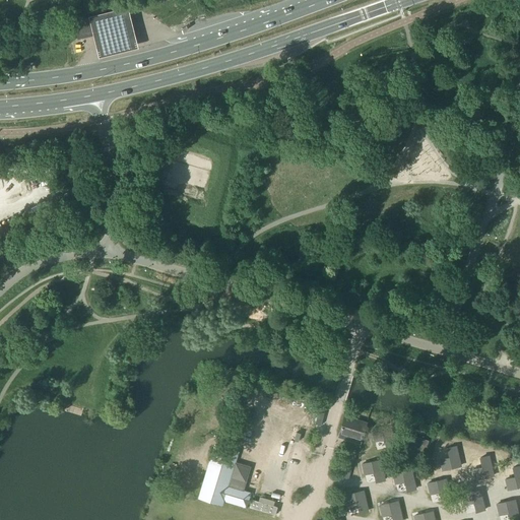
[(94,42),(98,57),(137,47),(134,33),(127,6),(87,16),(94,42)]
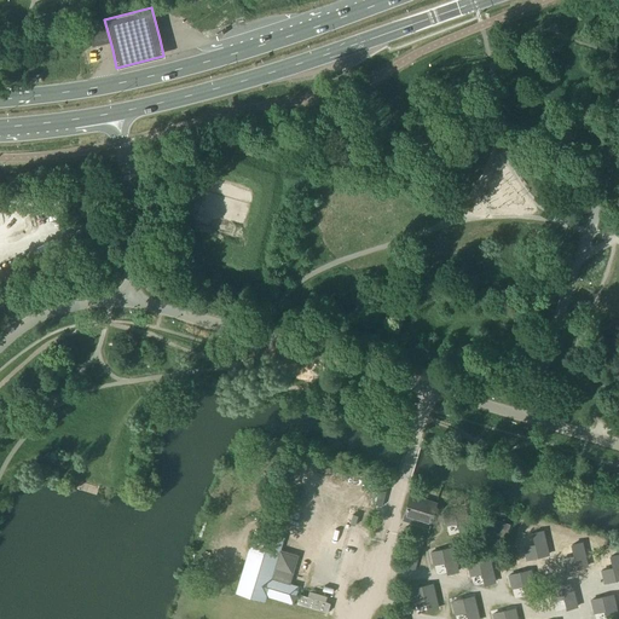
[(87,27),(92,47),(113,41),(108,22),(87,27)]
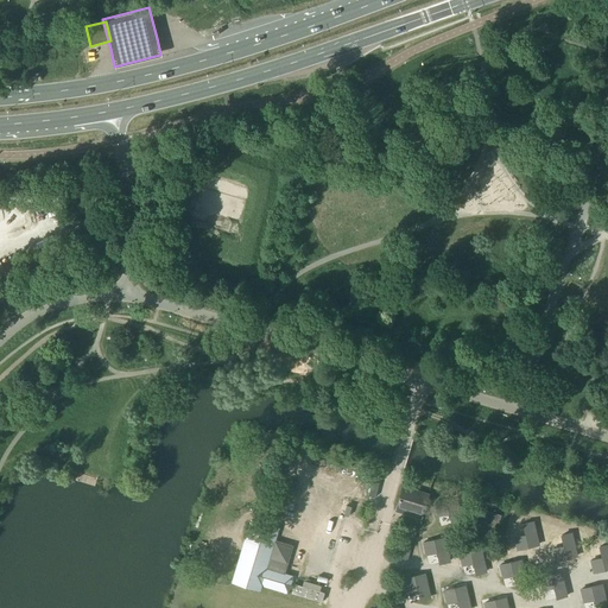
[(589,214),(594,198),(597,184),(606,153),(607,139),(607,137),(605,153),(597,183),(593,198),(589,214)]
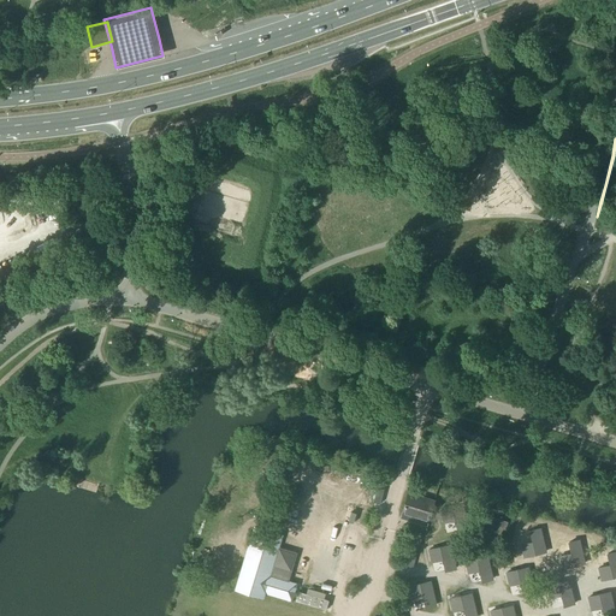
[(409,520),(426,526),(428,520),(434,502),(408,493),(402,513),(401,517),(409,520)]
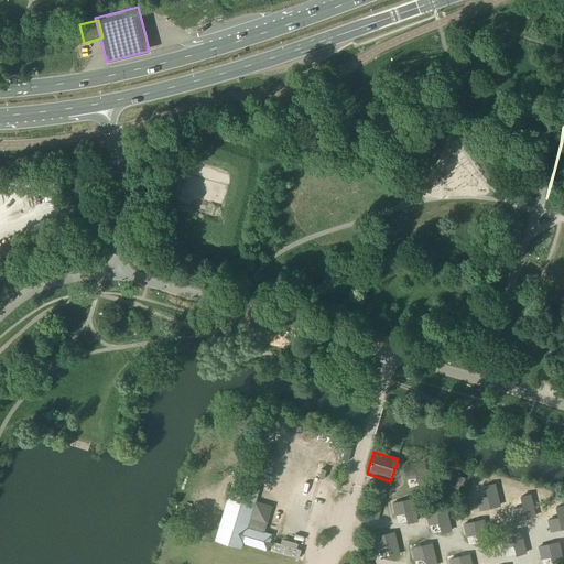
[(427,484),(423,463),(403,467),(407,478),(415,476),(418,477),(420,486),(427,484)]
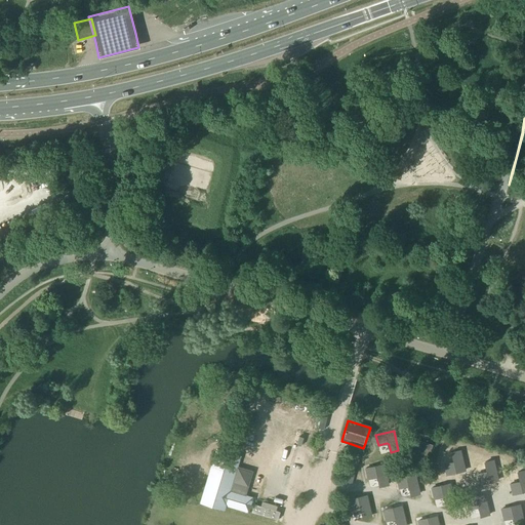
[(411,458),(427,463),(432,445),(417,441),(411,458)]
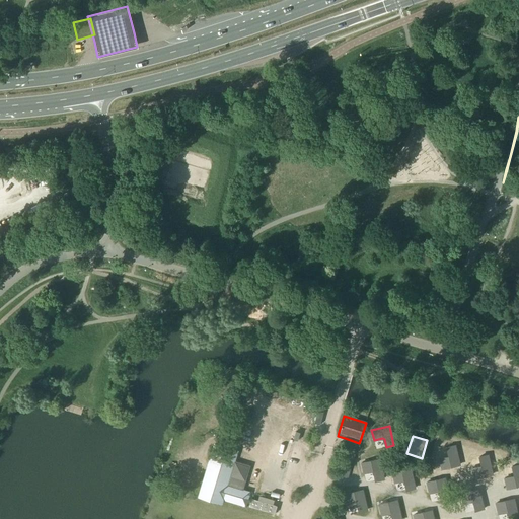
[(441,469),(459,464),(454,445),(446,447),(448,455),(447,456),(439,458),(441,469)]
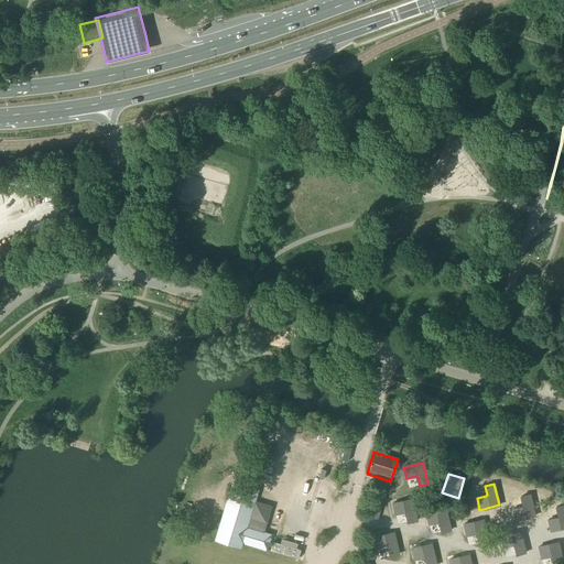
[(255,502),(258,492),(232,485),(215,542),(240,550),(242,541),(238,540),(242,524),(247,525),(264,531),(271,507),(255,502)]
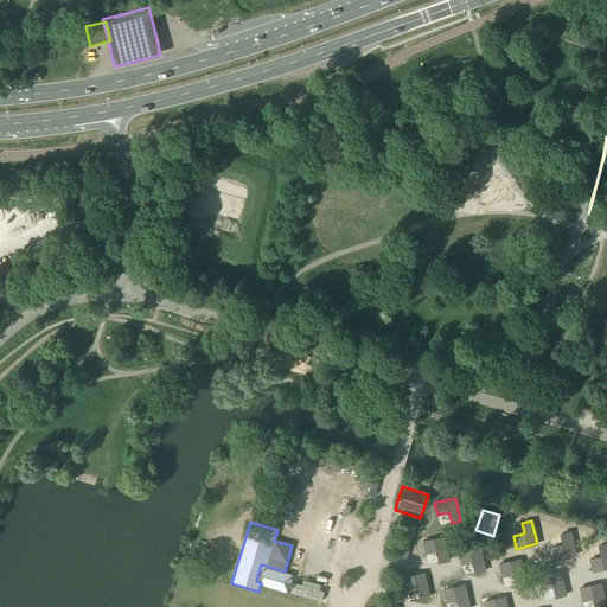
[(472,530),(464,526),(461,535),(470,537),(472,530)]
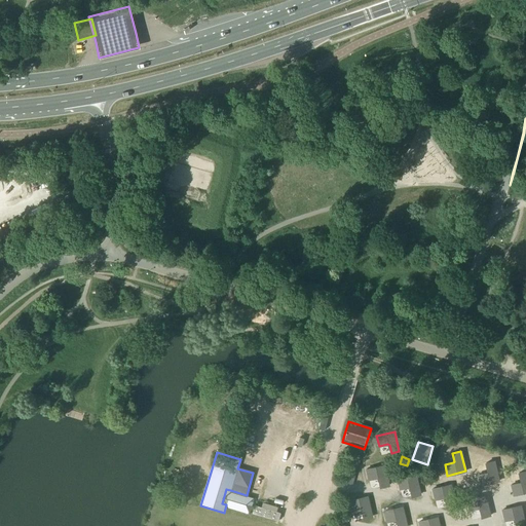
[(346,471),(343,481),(352,484),(359,460),(350,457),(346,471)]
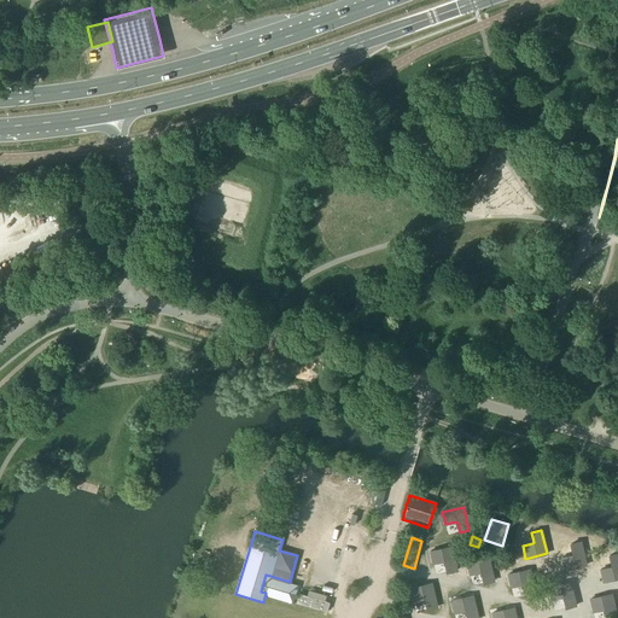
[(561,559),(564,572),(586,567),(581,543),(571,546),(573,557),(561,559)]
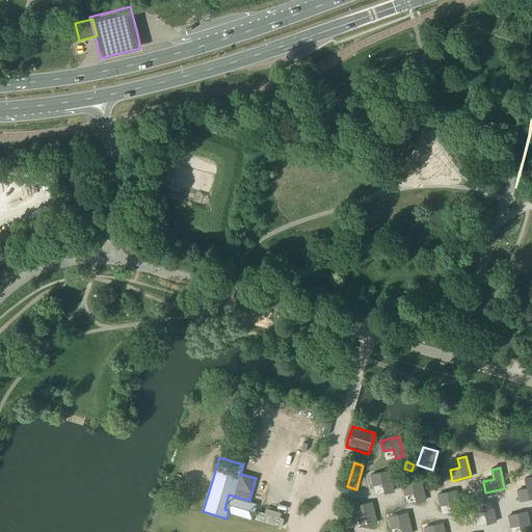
[(390,471),(371,474),(373,484),(383,482),(386,493),(394,490),(390,471)]
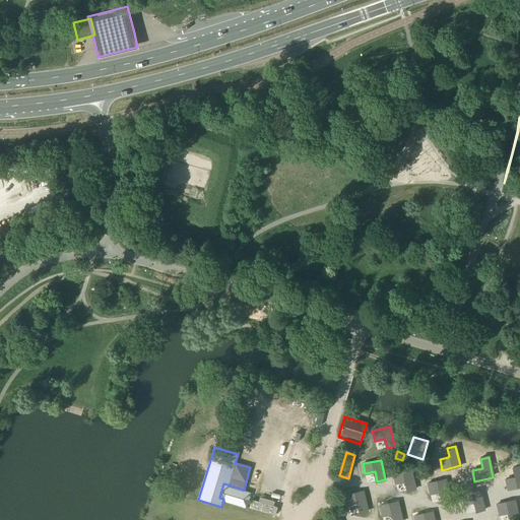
[(508,490),(519,486),(519,465),(513,467),(515,475),(513,477),(505,479),(508,490)]
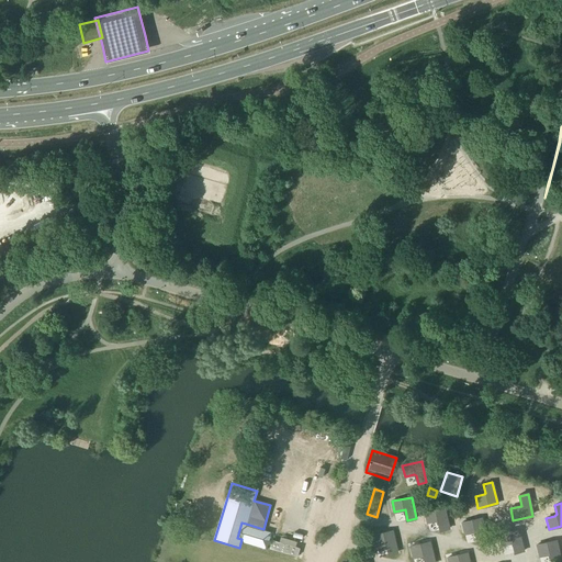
[(449,528),(444,507),(425,512),(427,523),(436,520),(438,521),(440,530),(449,528)]
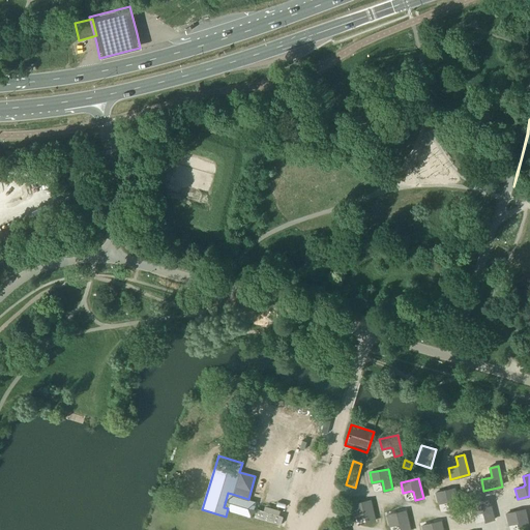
[(454,489),(437,492),(439,503),(448,501),(450,510),(459,509),(454,489)]
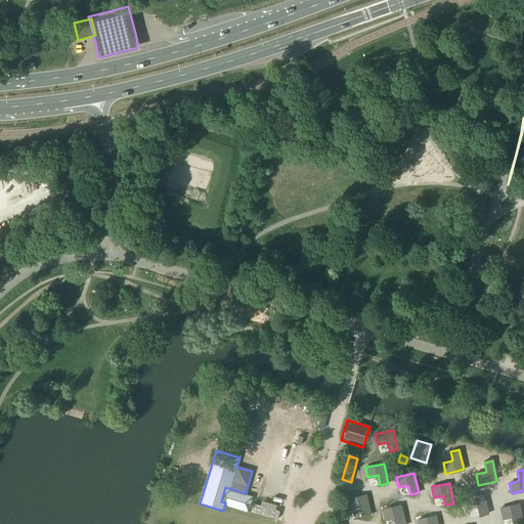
[(483,493),(466,497),(468,508),(477,506),(478,508),(480,516),(488,514),(483,493)]
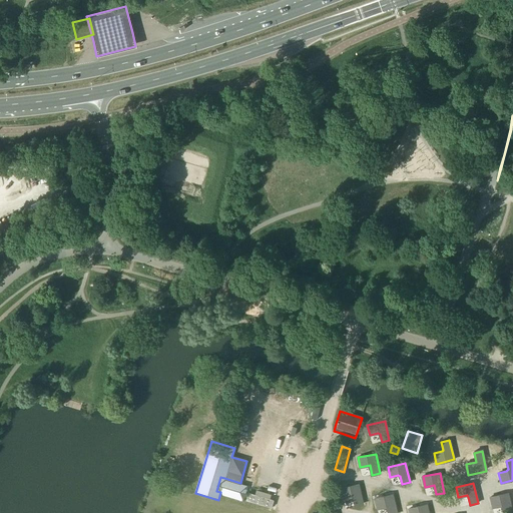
[(358,484),(341,488),(343,498),(353,496),(354,506),(362,504),(358,484)]
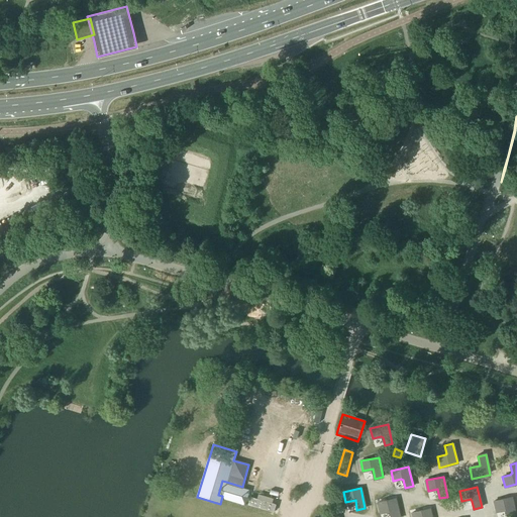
[(250,497),(247,504),(274,512),(276,504),(250,497)]
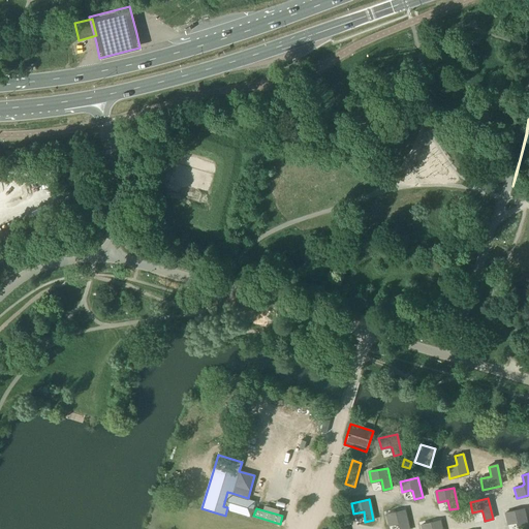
[(528,528),(524,508),(505,512),(507,524),(517,522),(519,523),(520,528),(528,528)]
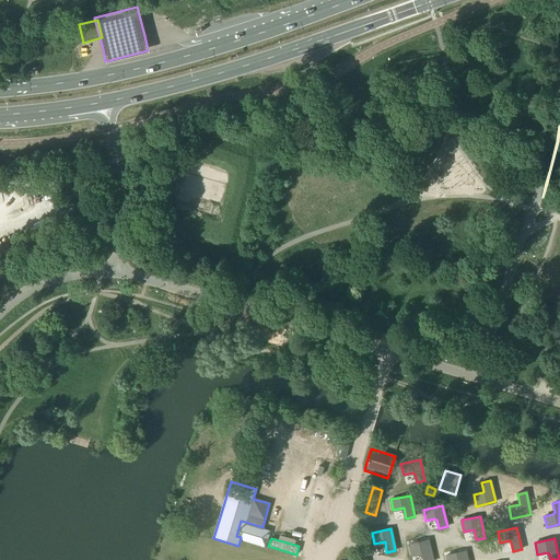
[(432,559),(428,540),(409,545),(411,556),(420,553),(422,555),(423,559),(432,559)]
